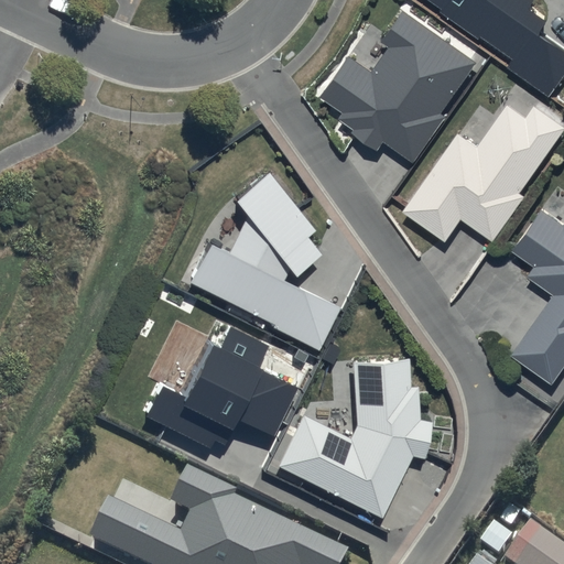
[(506,65),(548,95),(563,71),(563,47),(538,30),(545,19),(528,6),(531,0),(430,0),(440,7),(437,9),(478,38),(480,34),(512,56),(506,65)]
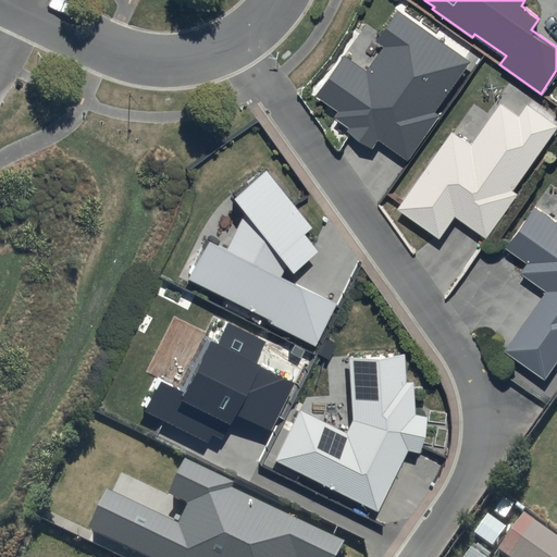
[(470,60),(397,8),(375,39),(384,46),(367,69),(343,52),(313,94),(337,110),(334,115),(348,125),(346,128),(372,147),(378,138),(407,159),(438,113),(434,109),(470,60)]
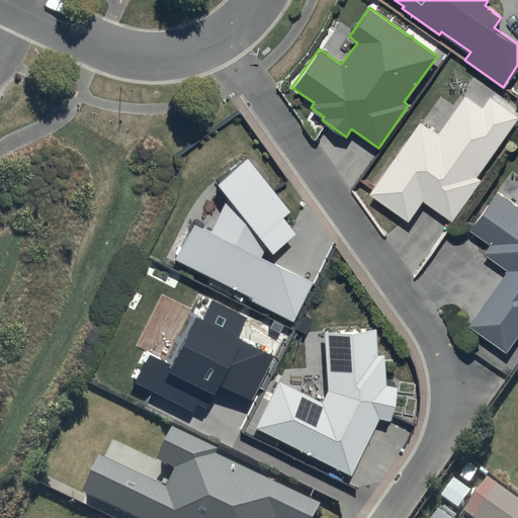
[(420,120),(369,193),(409,221),(424,200),(452,221),(483,179),(478,175),(517,117),(517,115),(489,95),(482,105),(465,93),(437,133),(420,120)]
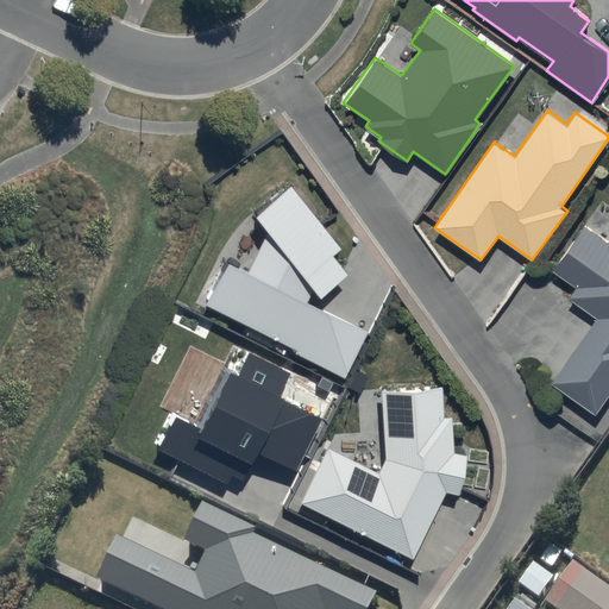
[(343,250),(290,186),(256,217),(268,232),(249,275),(227,264),(206,305),(295,350),(294,353),(345,380),(368,333),(308,305),(314,293),(321,300),(349,276),(334,256),(343,250)]
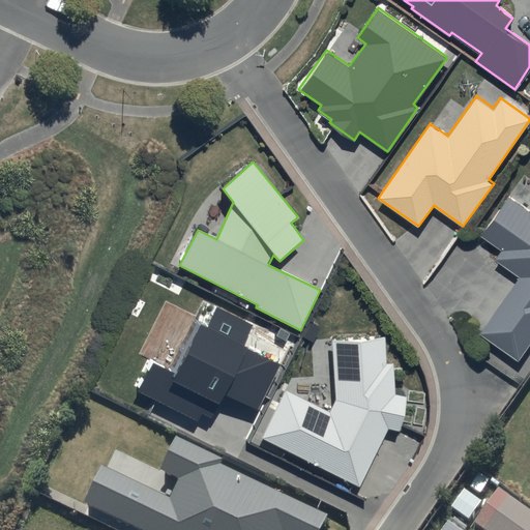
[(529,208),(529,210),(507,195),(480,234),(502,249),(495,260),(520,276),(479,333),(518,360),(529,341),(529,208)]
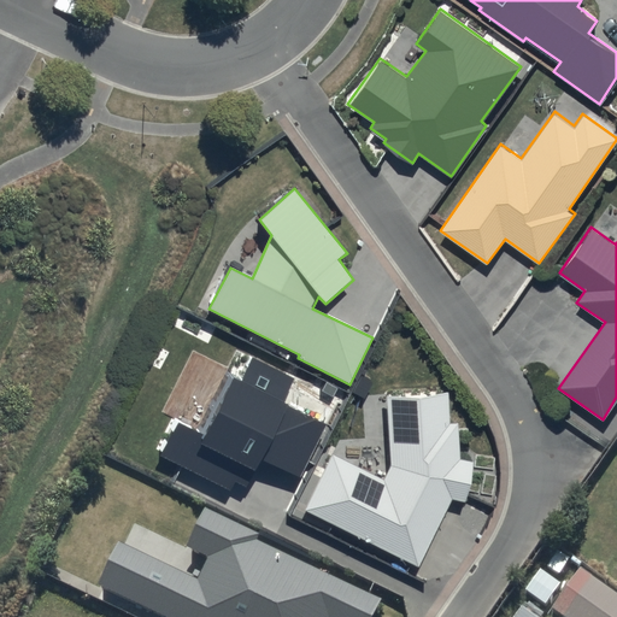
[(295,380),(252,359),(241,381),(231,377),(204,434),(177,421),(160,457),(231,491),(235,482),(250,488),(263,459),(300,477),(325,424),(283,405),(295,380)]
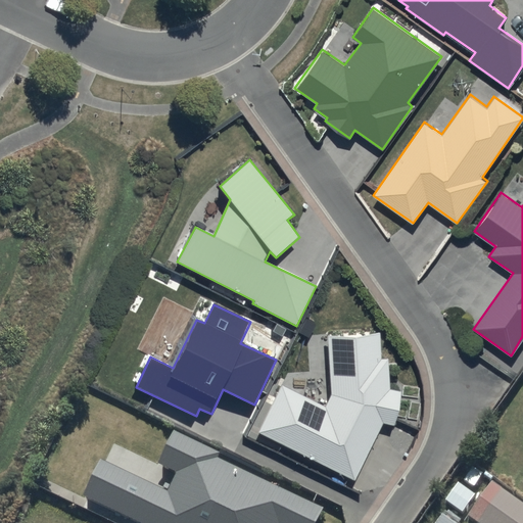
[(379,334),(328,336),(332,395),(326,408),(283,386),(259,433),(355,482),(383,424),(395,426),(401,392),(391,390),(388,359),(381,360),(379,334)]
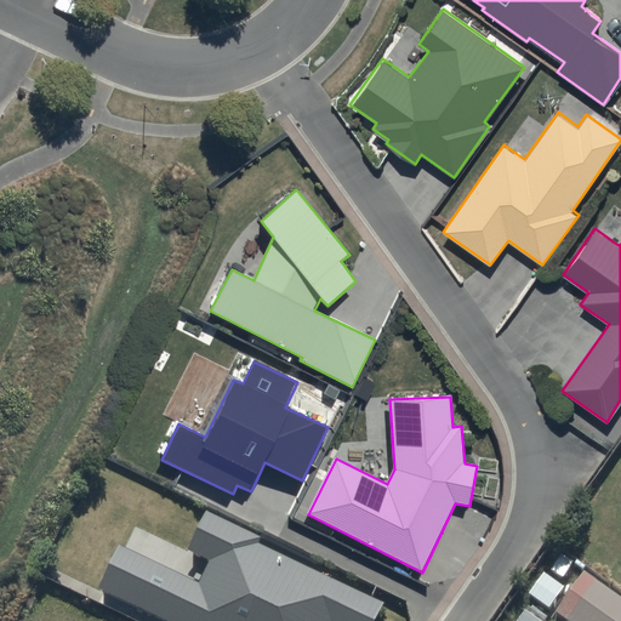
[(262,536),(206,510),(188,548),(209,558),(198,581),(118,545),(98,588),(170,620),(375,620),(385,602),(258,543),(262,536)]
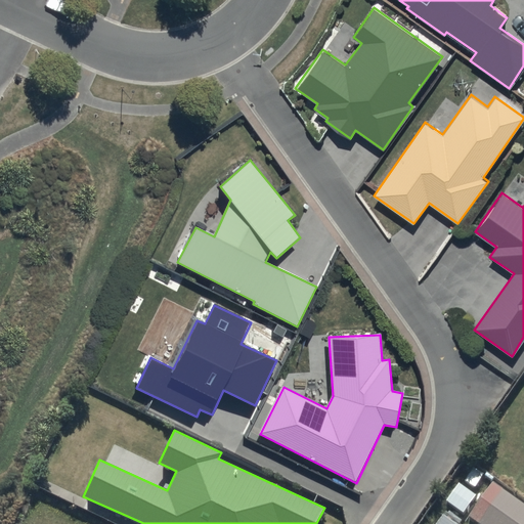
[(459,488),(445,508),(463,520),(476,500),(459,488)]
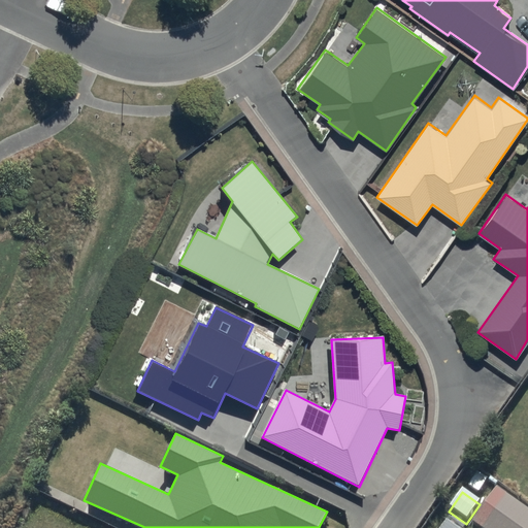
[(474,527),(527,527),(527,518),(495,495),(473,526),(474,527)]
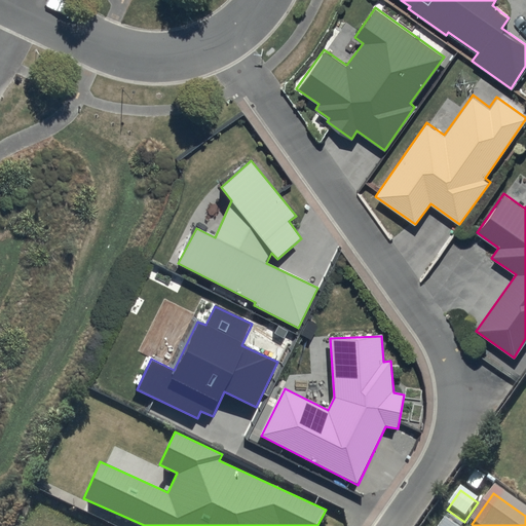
[(450,516),(442,525),(461,525),(462,525),(450,516)]
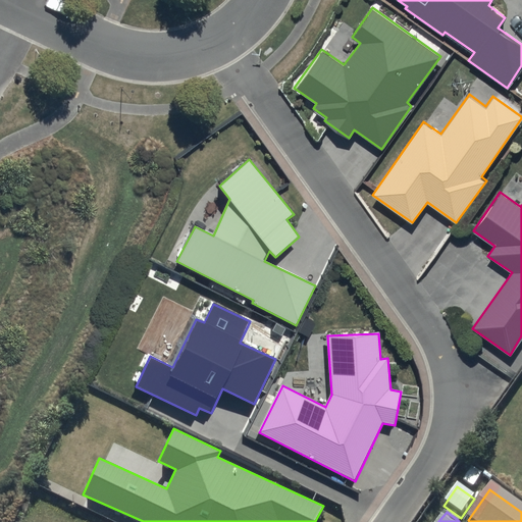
All buildings are outlined.
